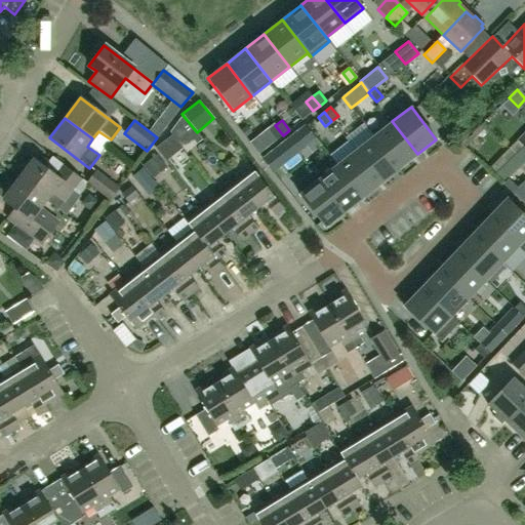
[(417,154),(392,121),(373,136),(399,169),(417,154)]
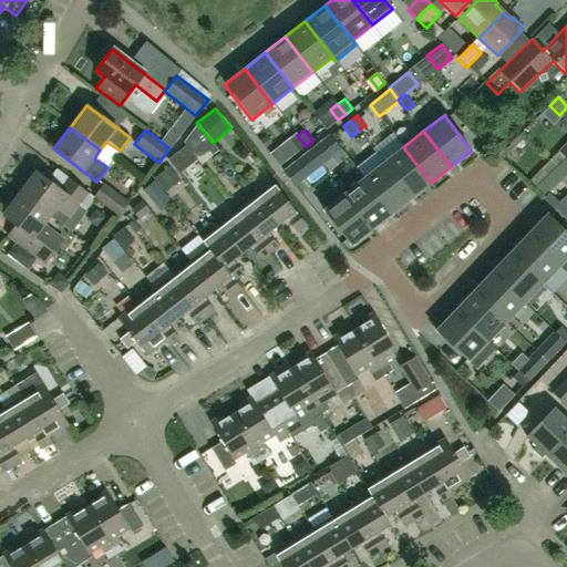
[(193,132),(184,143),(194,155),(204,147),(193,132)]
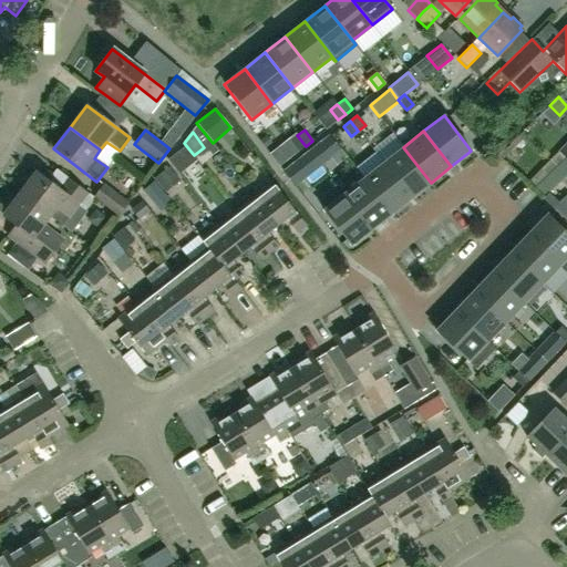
[(298,151),(306,146),(297,135),(290,141),(298,151)]
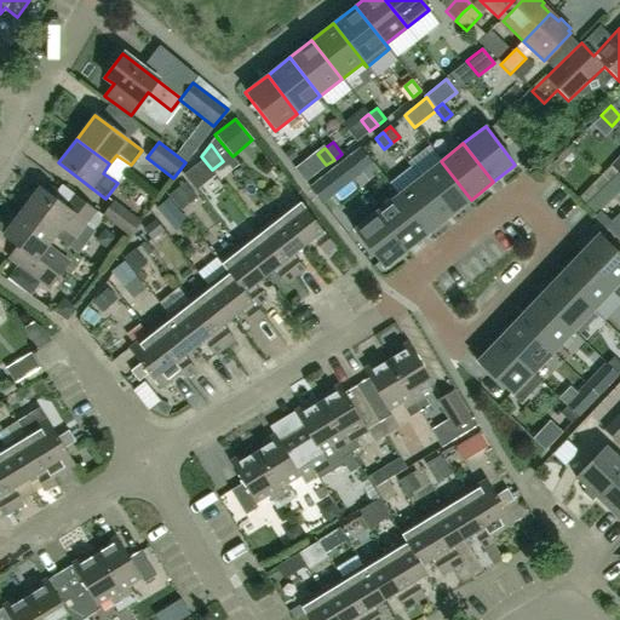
[(619,188),(619,156),(604,172),(619,189),(619,188)]
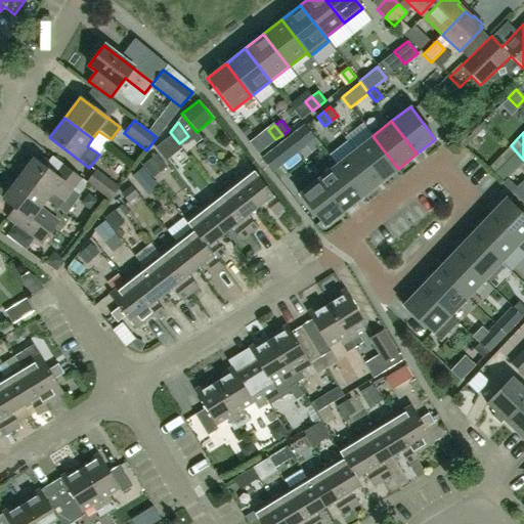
[(301,144),(293,135),(287,140),(294,149),(301,144)]
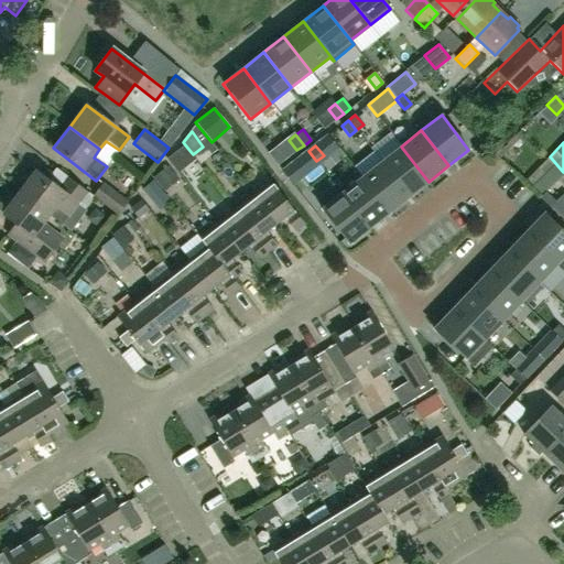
[(429,182),(401,147),(381,162),(409,197),(429,182)]
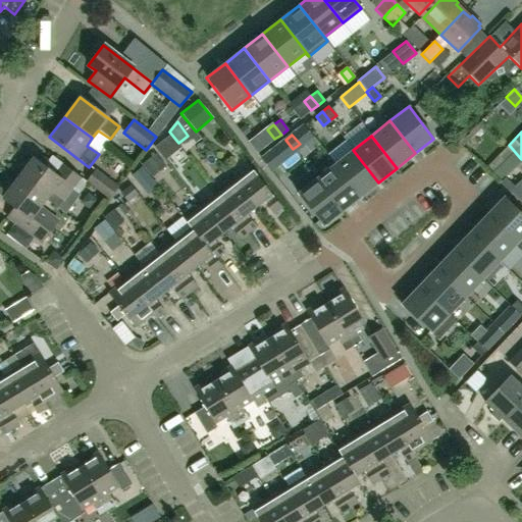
[(286,154),(293,149),(285,140),(279,145),(286,154)]
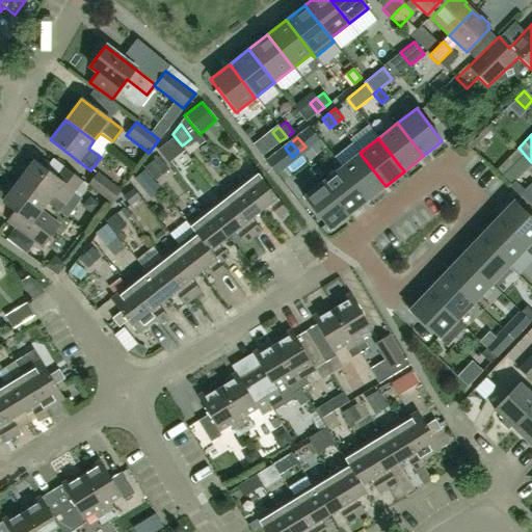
[(386,186),(360,153),(341,167),(367,201),(386,186)]
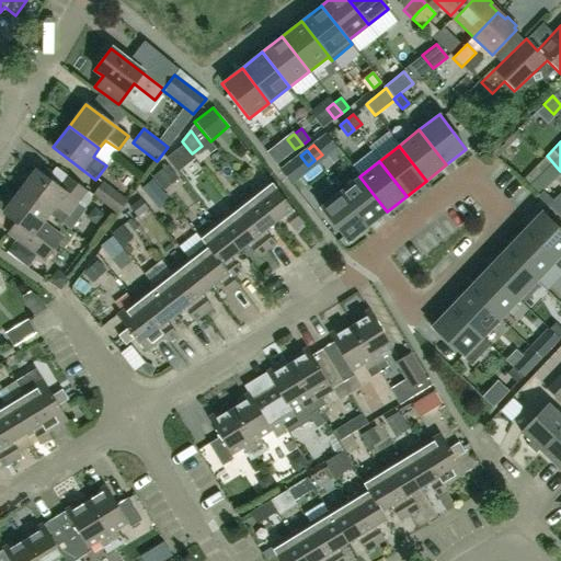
[(152,178),(163,191),(179,180),(168,165),(152,178)]
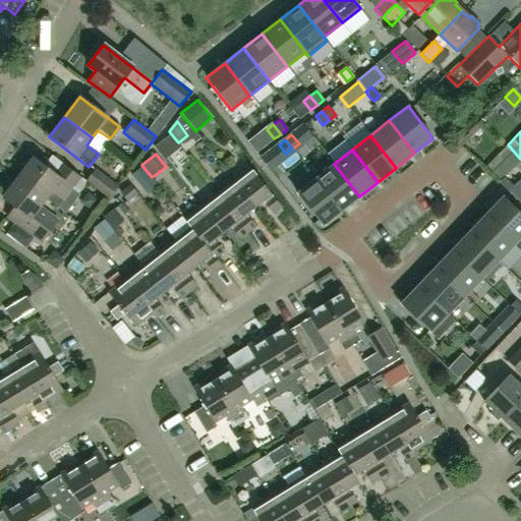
[(33,158),(17,178),(46,199),(46,198),(56,206),(60,199),(64,203),(82,178),(62,163),(54,174),(33,158)]
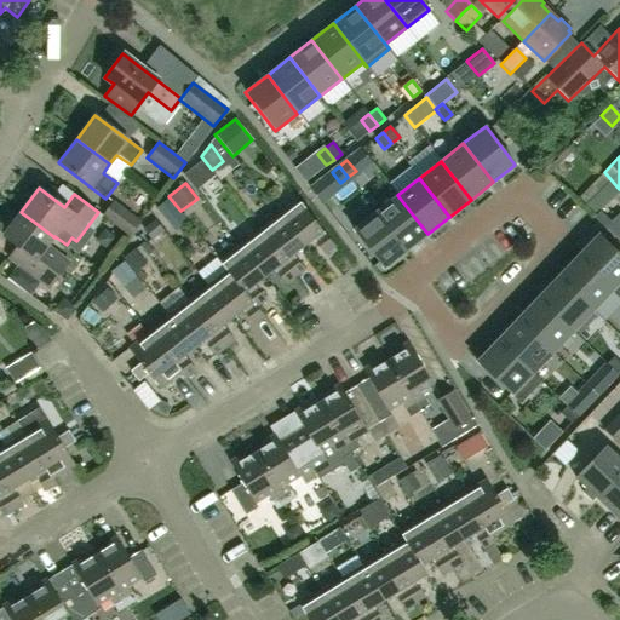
[(428,234),(397,195),(375,212),(406,251),(428,234)]
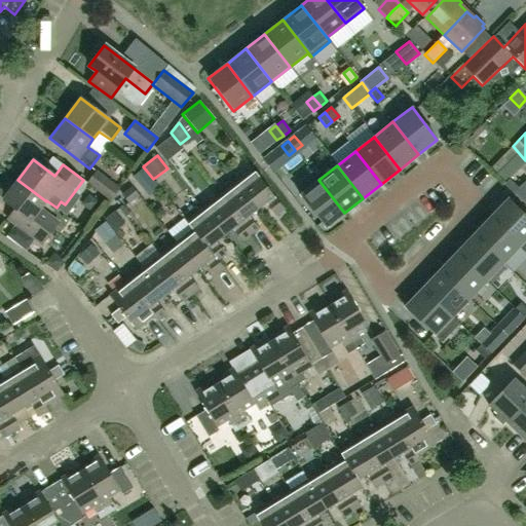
[(133,177),(148,196),(158,188),(142,168),(133,177)]
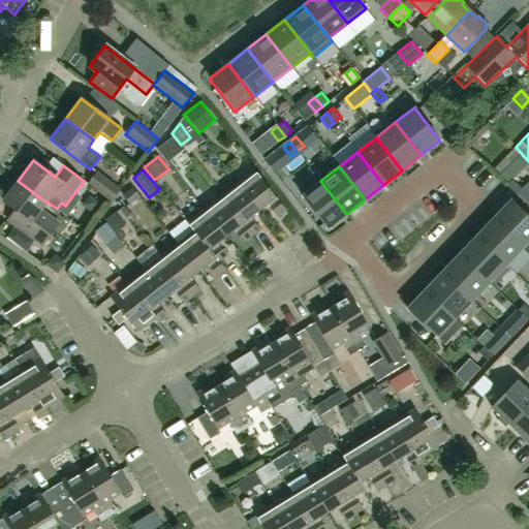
[(238,184),(258,211),(267,204),(277,218),(286,211),(275,197),(254,170),(238,184)]
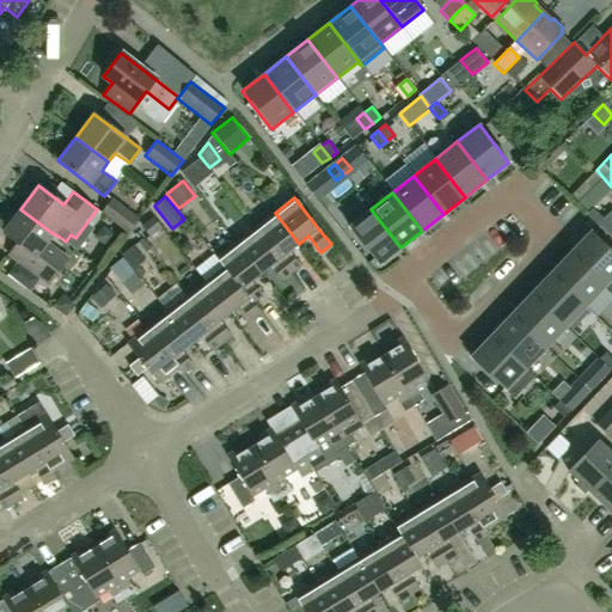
[(139,219),(112,199),(102,213),(128,234),(139,219)]
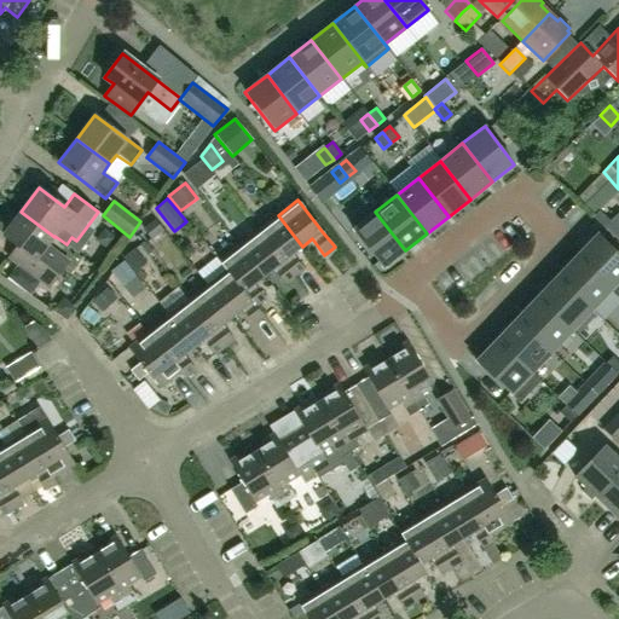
[(55,237),(21,212),(3,236),(16,246),(7,259),(48,290),(70,261),(48,244),(55,237)]
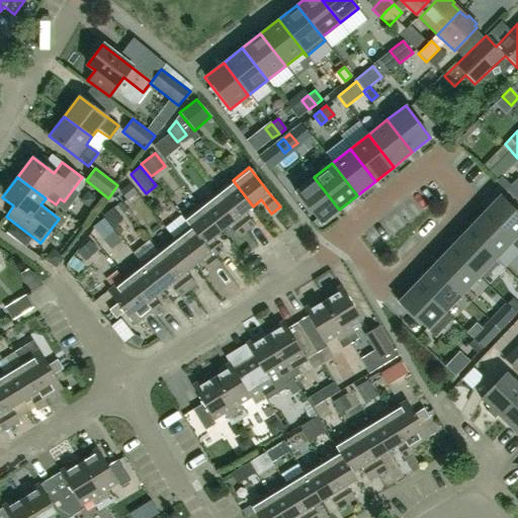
[(339,209),(314,177),(294,192),(320,225),(339,209)]
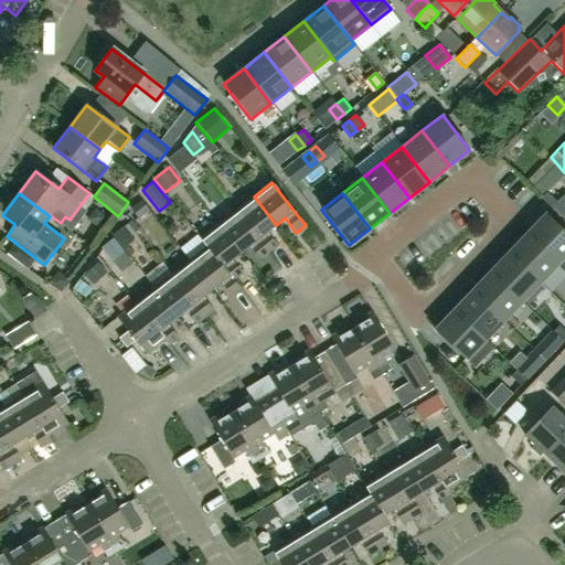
[(254,196),(236,211),(269,253),(278,246),(267,232),(276,225),(254,196)]
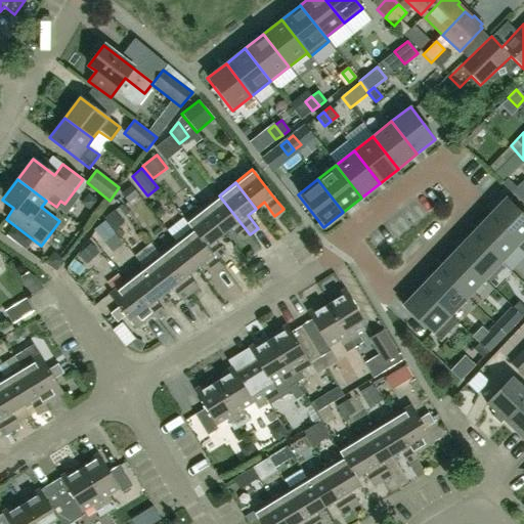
[(128,202),(138,194),(131,185),(122,192),(128,202)]
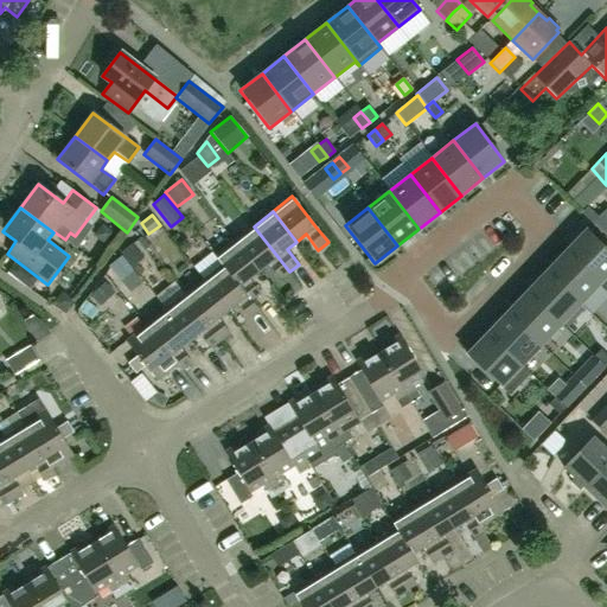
[(289,272),(254,227),(234,241),(257,272),(267,264),(280,280),(289,272)]
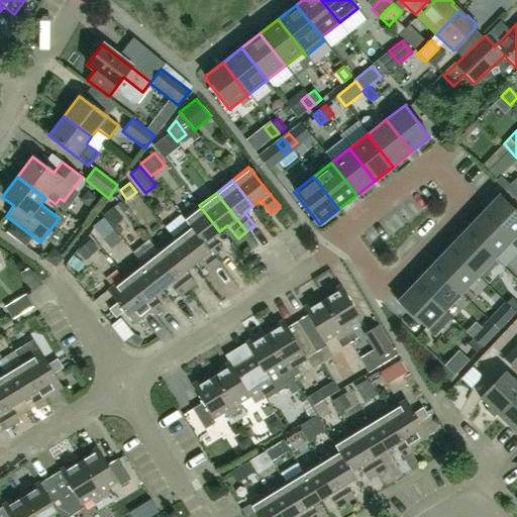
[(516,212),(499,195),(481,214),(510,242),(516,248),(516,212)]
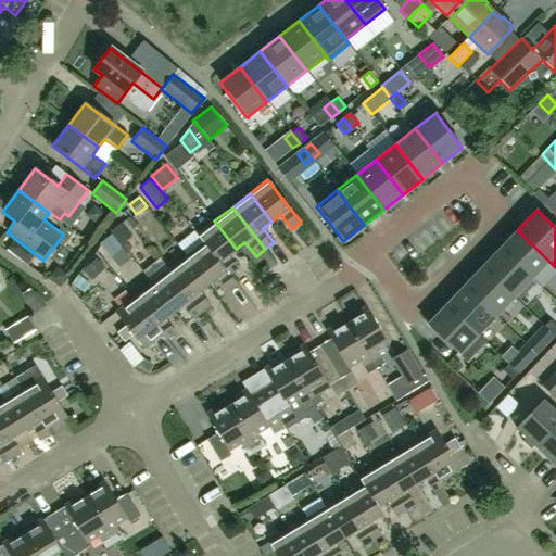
[(236,249),(214,220),(197,235),(203,243),(231,276),(239,269),(228,255),(236,249)]
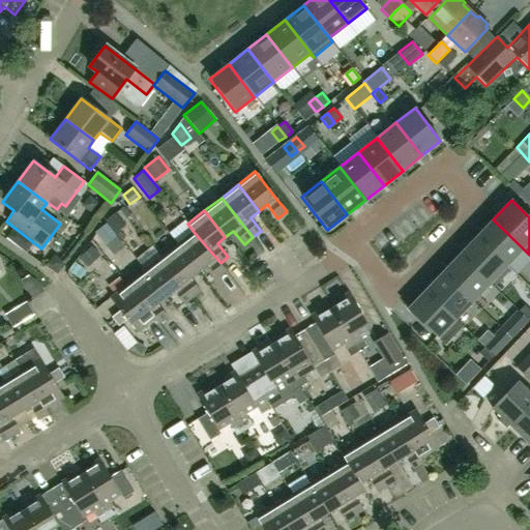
[(106,221),(107,223),(113,230),(122,223),(115,213),(106,221)]
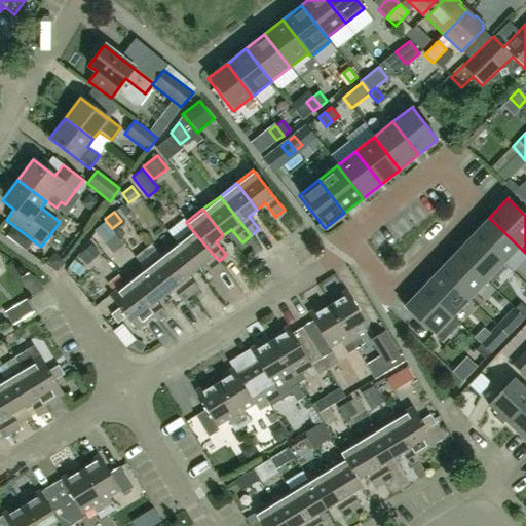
[(519,247),(489,218),(473,234),(503,263),(519,247)]
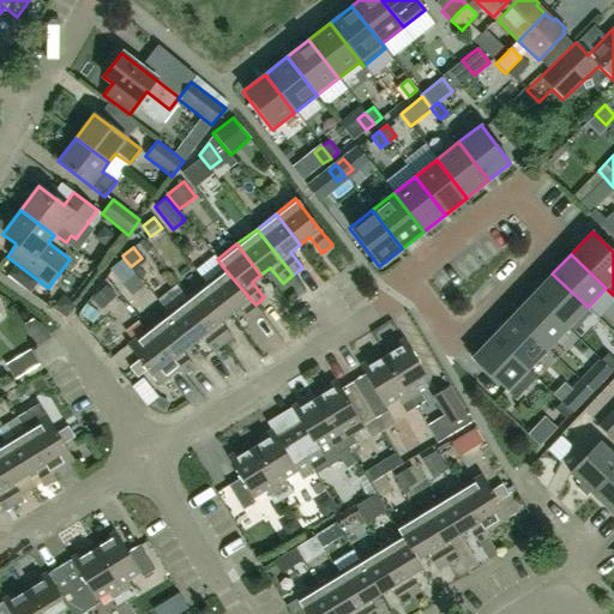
[(124,258),(110,268),(120,280),(133,270),(131,266),(124,258)]
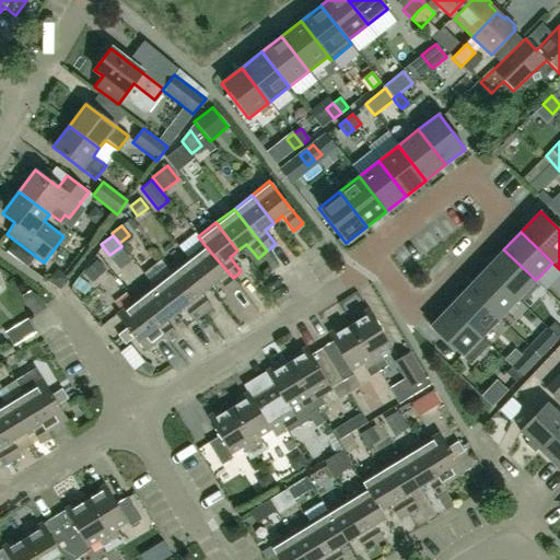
[(205,245),(187,258),(210,287),(219,280),(230,294),(240,287),(233,278),(205,245)]
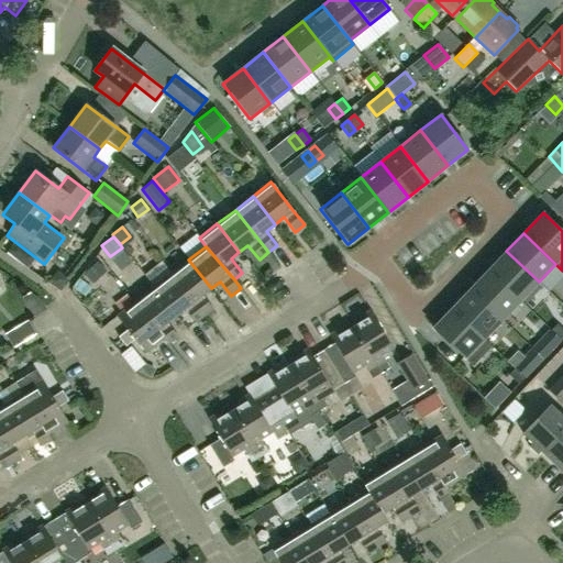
[(539,282),(506,251),(488,271),(520,301),(539,282)]
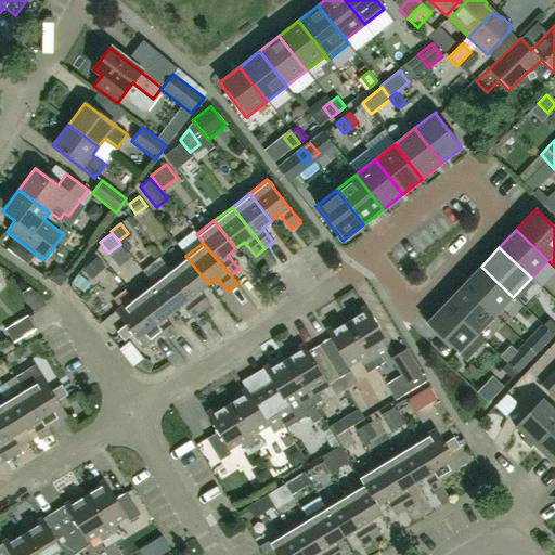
[(184,257),(169,270),(202,312),(210,305),(199,292),(208,284),(185,256),(184,257)]
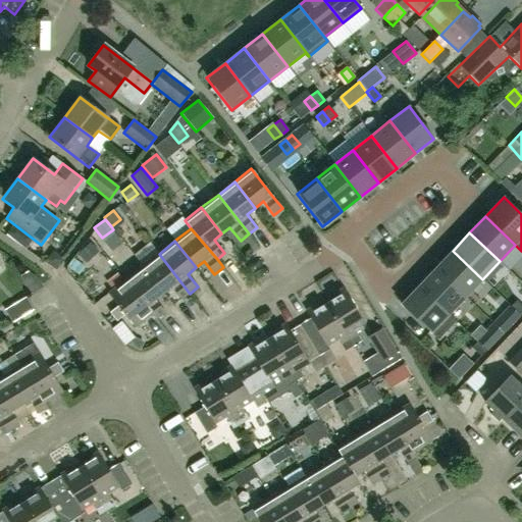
[(91,243),(79,254),(86,262),(98,251),(91,243)]
